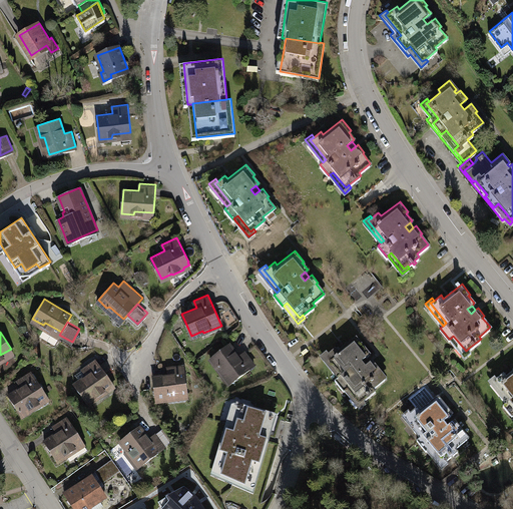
[(366,345),(357,334),(338,349),(336,345),(329,351),(325,353),(341,373),(338,376),(335,378),(344,389),(345,389),(348,386),(361,401),(364,399),(376,389),(374,387),(385,377),(377,367),(379,366),(373,358),(371,360),(366,364),(362,359),(367,355),(369,353),(364,346),(366,345)]
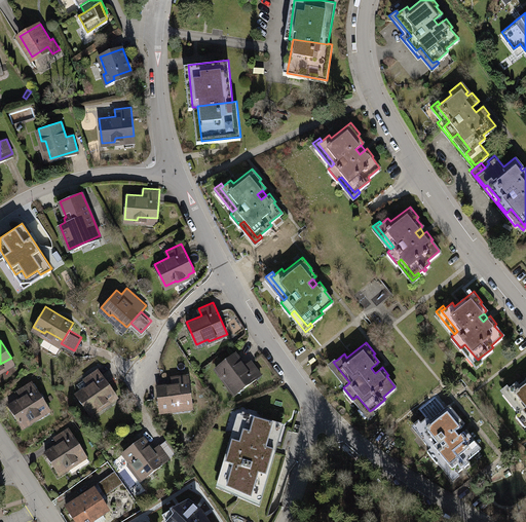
[(464,344),(461,347),(477,366),(484,360),(481,357),(478,360),(464,344)]
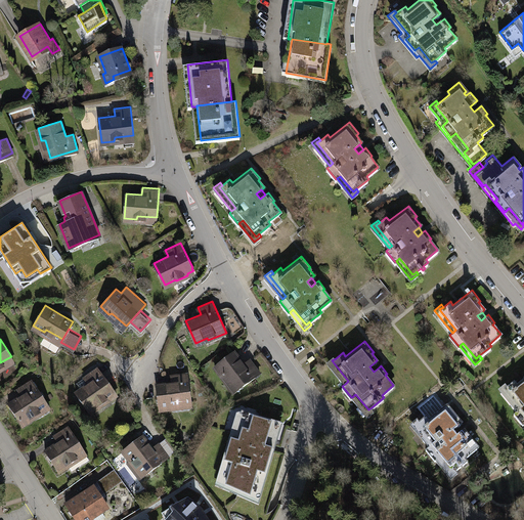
[(226,373),(237,388),(260,371),(250,357),(244,362),(234,349),(215,364),(222,374),(226,373)]
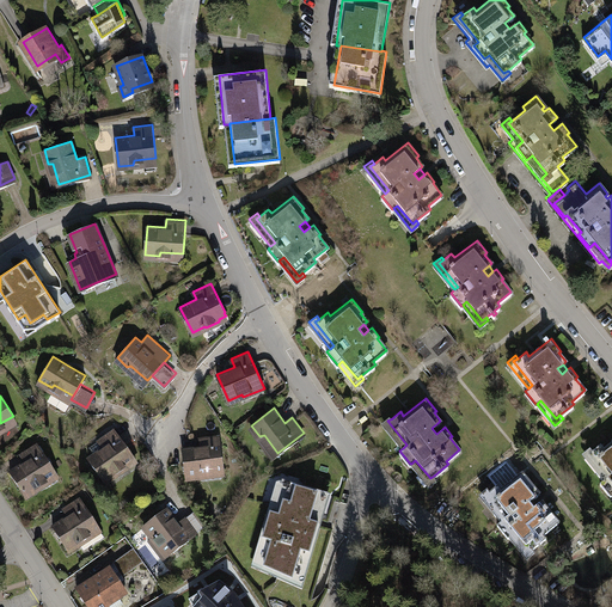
[(381,422),(403,448),(407,445),(387,421),(392,418),(390,415),(381,422)]
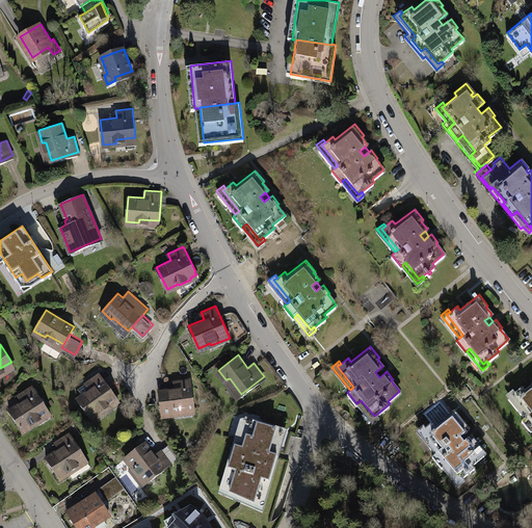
[(379,377),(384,373),(380,368),(375,372),(379,377)]
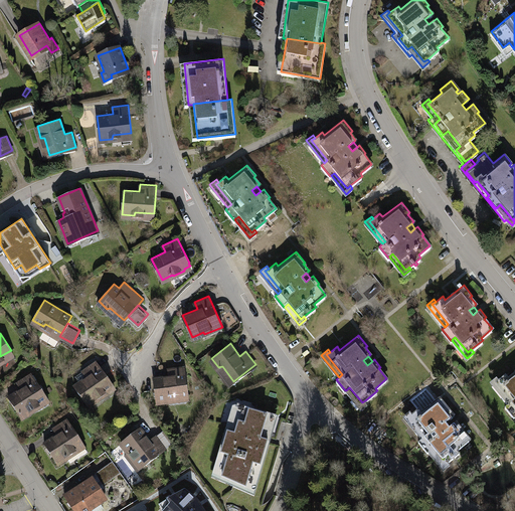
[(112,382),(96,359),(82,368),(84,370),(76,375),(79,380),(74,384),(88,403),(98,396),(98,392),(112,382)]
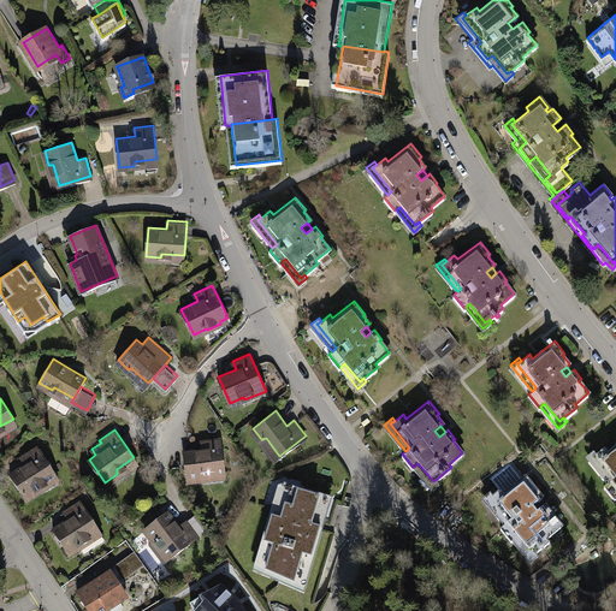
[(225,469),(220,437),(201,439),(202,448),(184,450),(188,478),(202,476),(202,472),(225,469)]
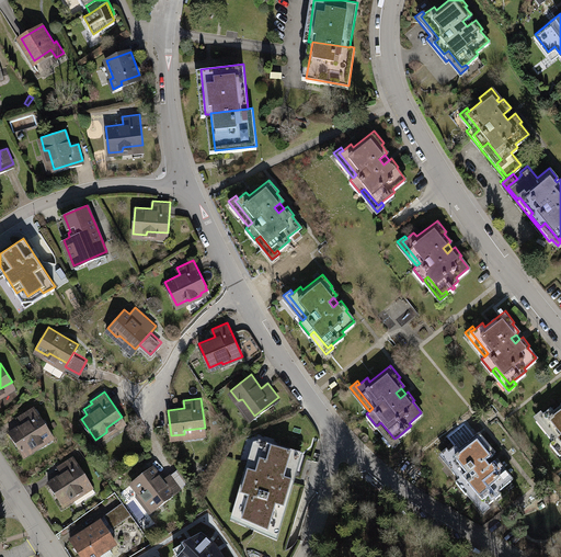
[(560,402),(553,409),(551,406),(544,411),(540,415),(557,435),(553,439),(550,441),(560,453),(560,452),(560,402)]
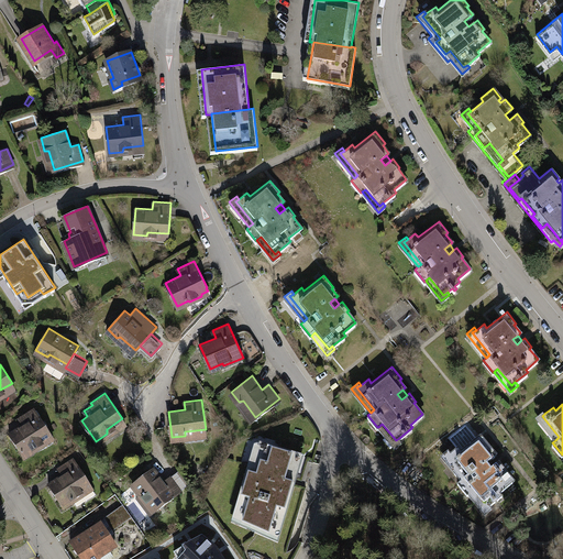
[(34,444),(51,433),(34,406),(20,416),(23,423),(10,433),(23,455),(34,447),(34,444)]
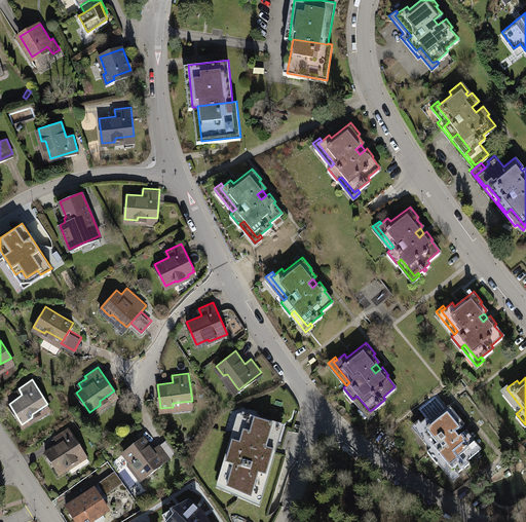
[(500,388),(519,411),(522,408),(506,388),(510,385),(508,382),(500,388)]
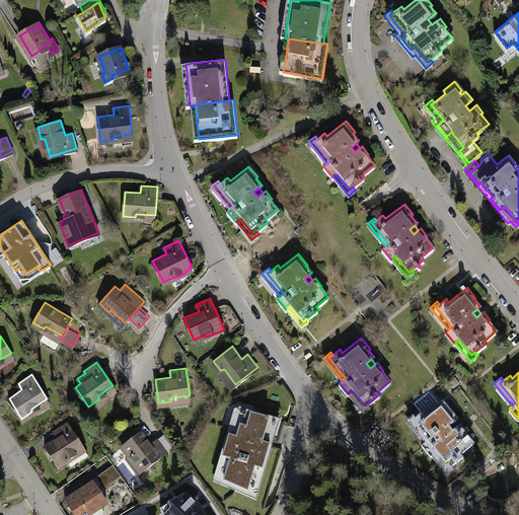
[(352,390),(349,393),(364,412),(370,406),(368,403),(365,406),(352,390)]
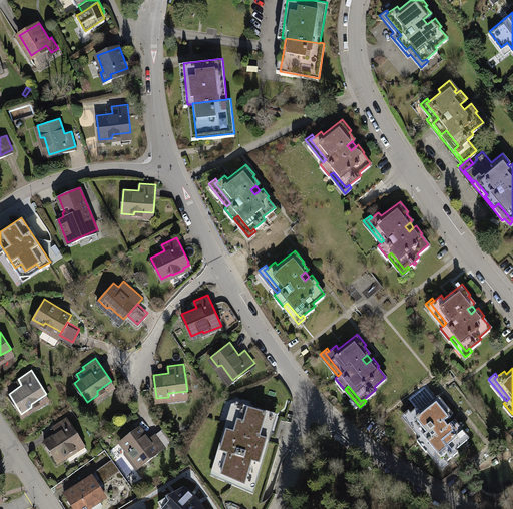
[(447,405),(439,394),(437,395),(420,408),(418,406),(417,405),(411,410),(407,413),(423,433),(420,435),(417,438),(426,449),(427,448),(430,446),(443,461),(446,458),(458,449),(456,446),(467,437),(459,427),(461,426),(455,418),(453,420),(448,424),(444,419),(448,415),(451,413),(446,406),(447,405)]
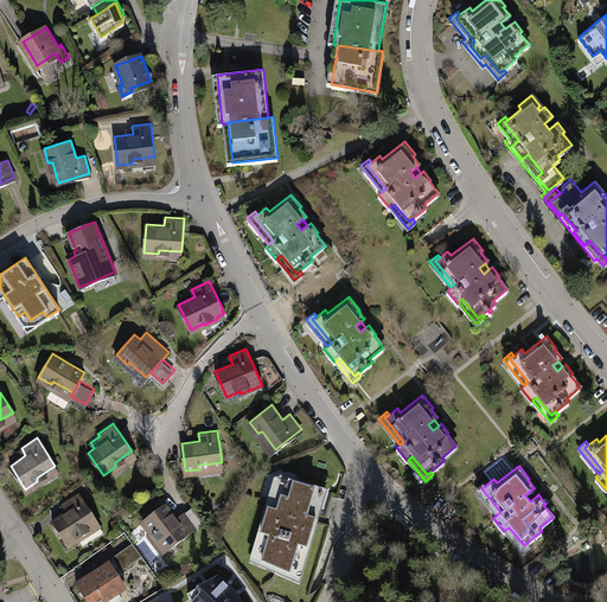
[(324,488),(324,485),(281,472),(274,475),(249,558),(296,578),(300,567),(289,563),(287,569),(264,559),(267,549),(256,546),(274,487),(283,490),(287,478),(324,488)]
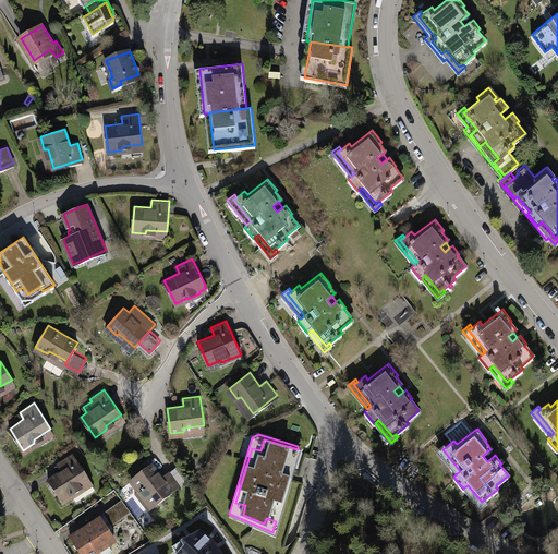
[(266,518),(276,521),(298,449),(264,440),(261,450),(252,448),(235,503),(245,505),(243,515),(264,524),(266,518)]
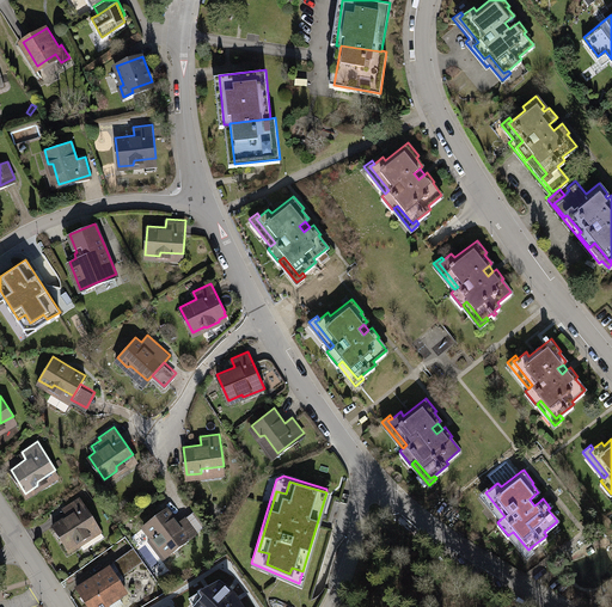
[(485,492),(490,489),(487,486),(479,492),(501,519),(505,516),(485,492)]
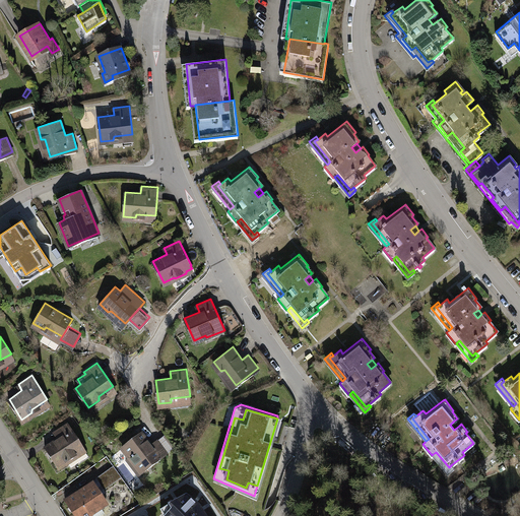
[(454,430),(459,426),(454,421),(450,425),(454,430)]
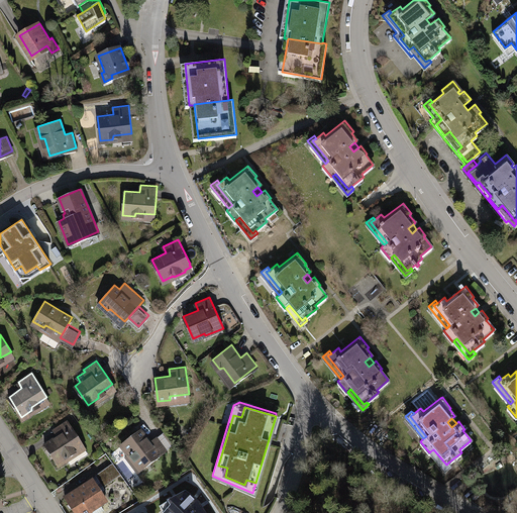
[(71,460),(88,450),(68,419),(54,428),(58,434),(44,442),(58,463),(68,455),(71,460)]
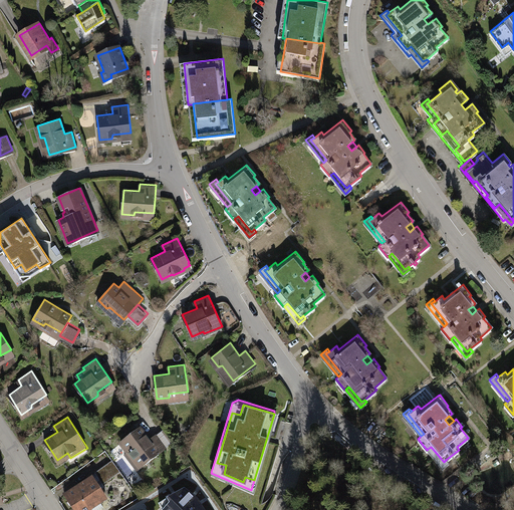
[(124,452),(137,468),(165,446),(165,445),(156,433),(150,438),(140,425),(121,440),(129,449),(124,452)]
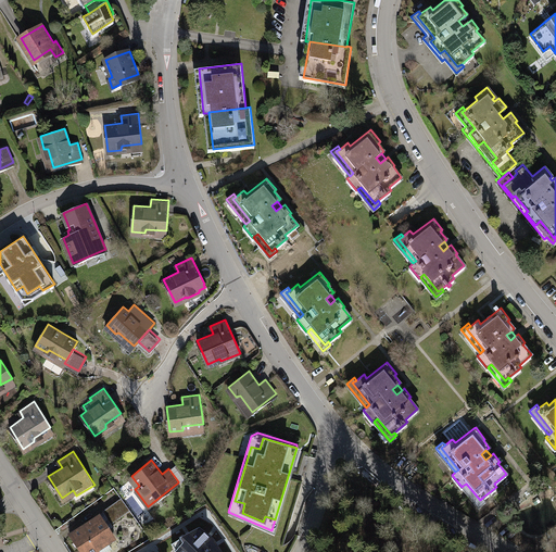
[(176,463),(168,468),(178,481),(186,476),(176,463)]
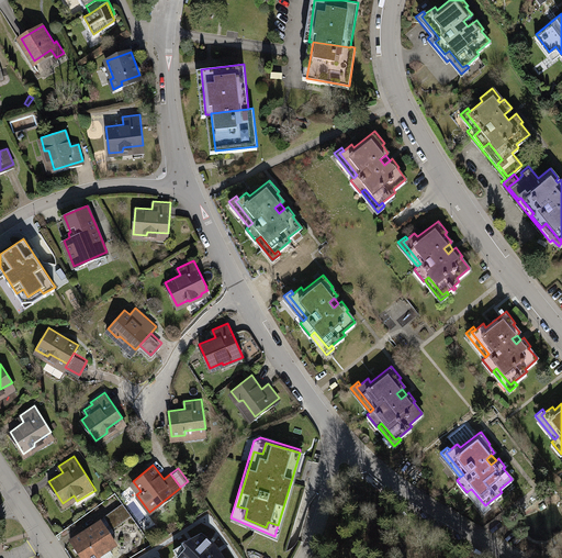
[(471,489),(468,491),(484,512),(492,505),(489,502),(485,505),(471,489)]
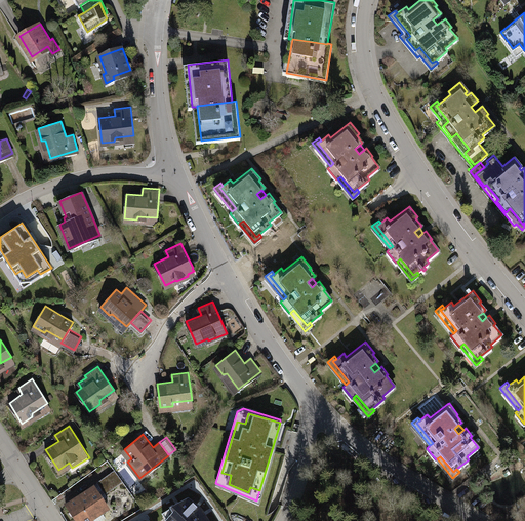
[(117,471),(114,467),(96,480),(105,491),(116,483),(111,475),(117,471)]
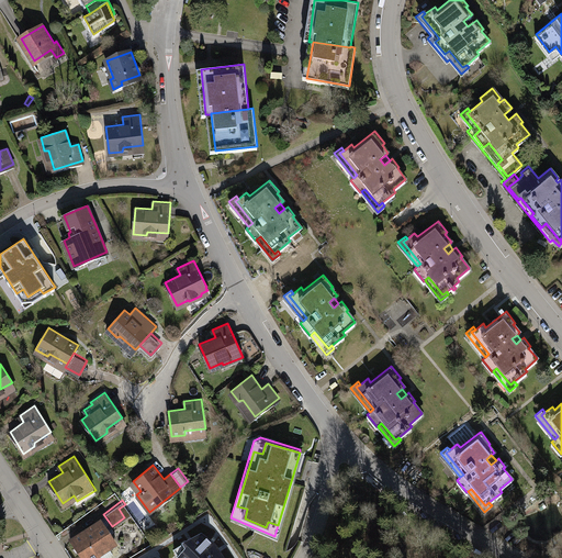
[(125,504),(119,509),(124,517),(131,512),(125,504)]
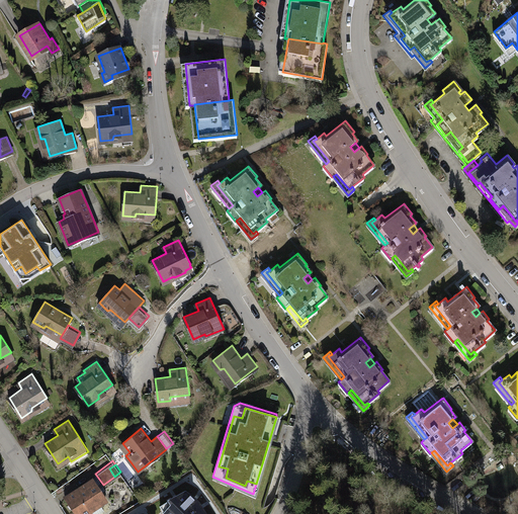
[(106,499),(93,479),(83,485),(83,486),(77,490),(77,489),(65,497),(76,513),(77,513),(87,513),(91,512),(90,510),(106,499)]
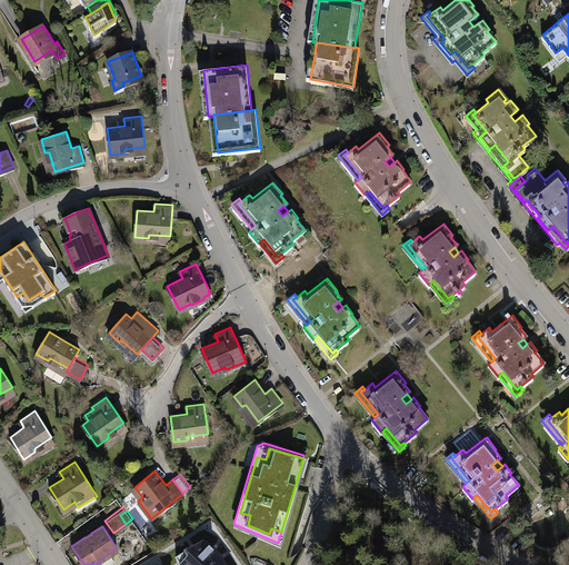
[(196,546),(187,553),(186,551),(177,557),(181,564),(179,564),(228,564),(221,553),(220,551),(205,539),(196,546)]
